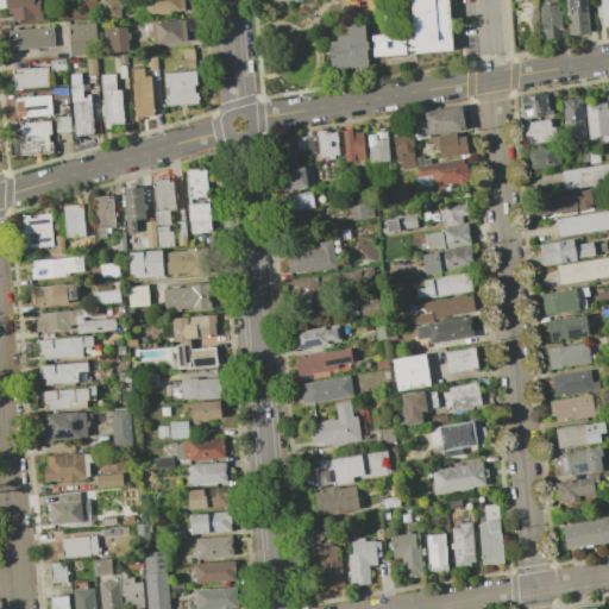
[(5,0),(38,0),(41,19),(10,22),(8,7),(6,7),(5,0)]
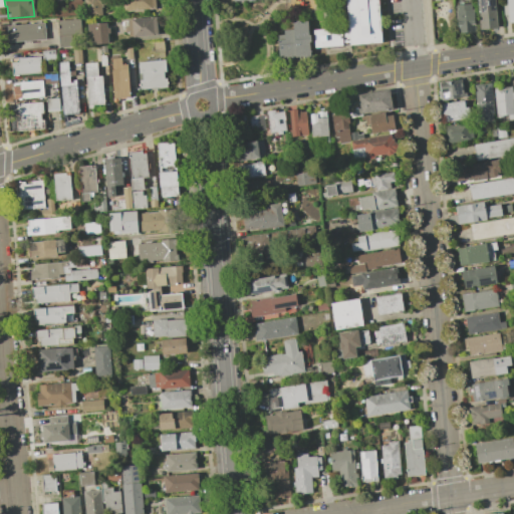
[(103,0),(104,4),(102,4),(102,7),(101,7),(101,18),(85,19),(83,0),(103,0)]
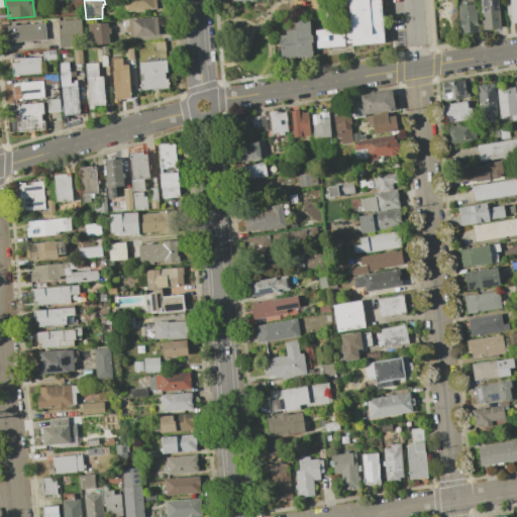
[(154,0),(156,8),(123,10),(122,0),(154,0)]
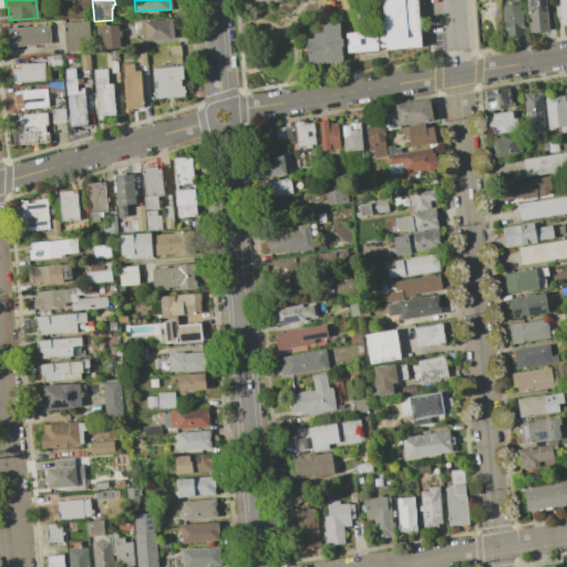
[(348,53),(423,47),(418,0),(382,0),(385,30),(347,33),(348,53)]
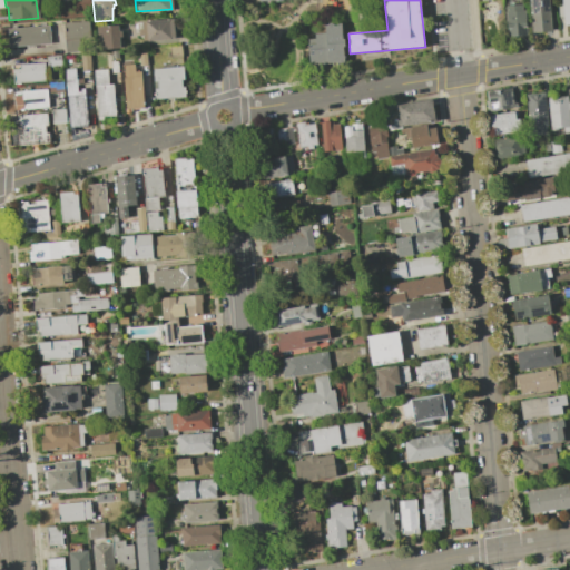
[(547,0),(550,31),(530,32),(527,0),(547,0)]
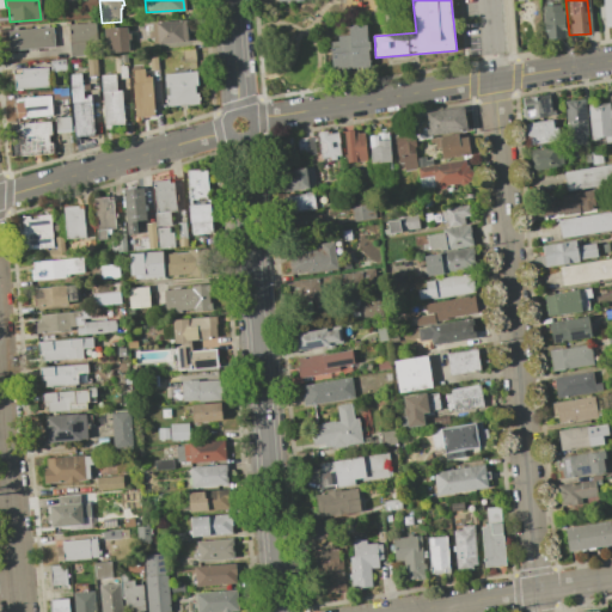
[(603,5),(601,0),(611,0),(611,25),(605,26),(604,18),(599,18),(598,6),(603,5)]
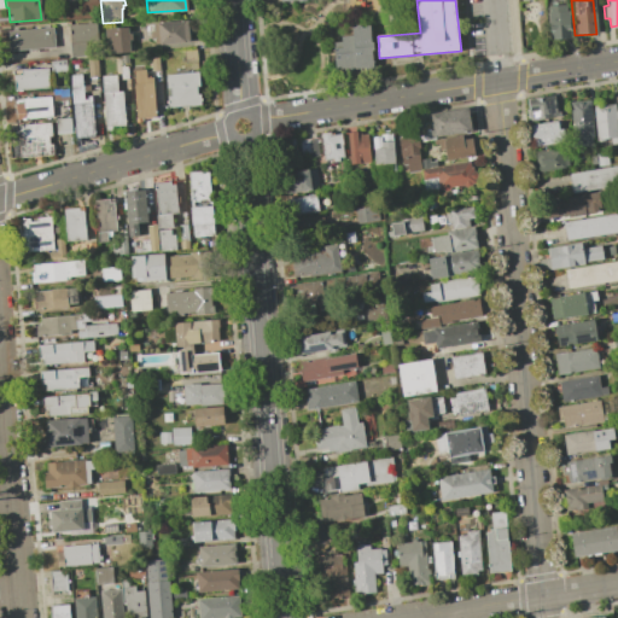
[(546,6),(565,5),(566,11),(567,11),(570,39),(549,40),(546,6)]
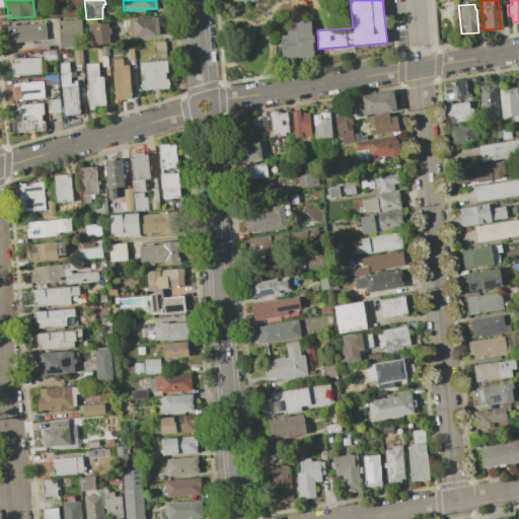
[(157,17),(158,35),(133,38),(132,18),(157,17)]
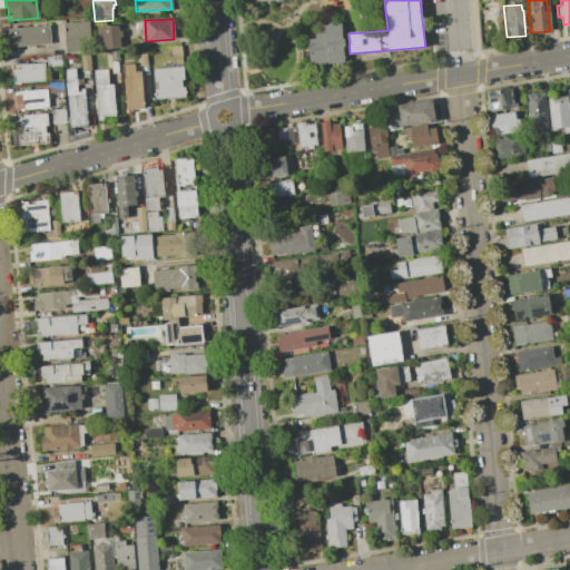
[(62,22),(79,21),(79,20),(82,20),(82,21),(88,20),(89,37),(78,38),(79,51),(65,52),(62,22)]
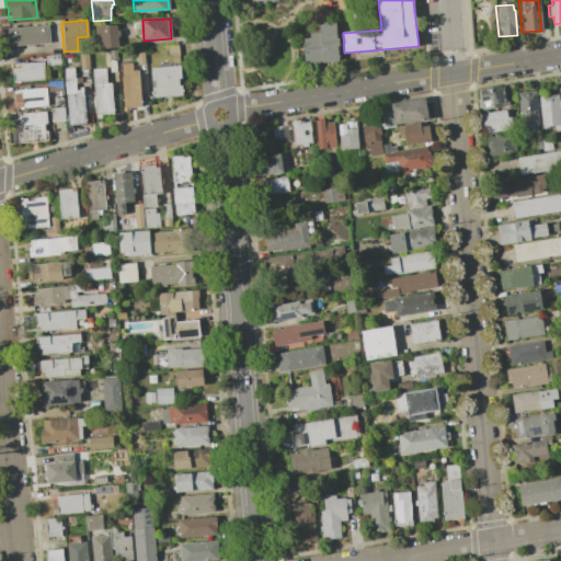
[(309,37),(308,32),(318,32),(317,23),(325,22),(325,24),(329,24),(329,22),(333,22),(335,38),(338,37),(339,45),(336,45),(338,60),(336,60),(336,61),(324,63),(323,61),(319,61),(319,63),(313,64),(313,61),(304,63),(301,38),(309,37)]
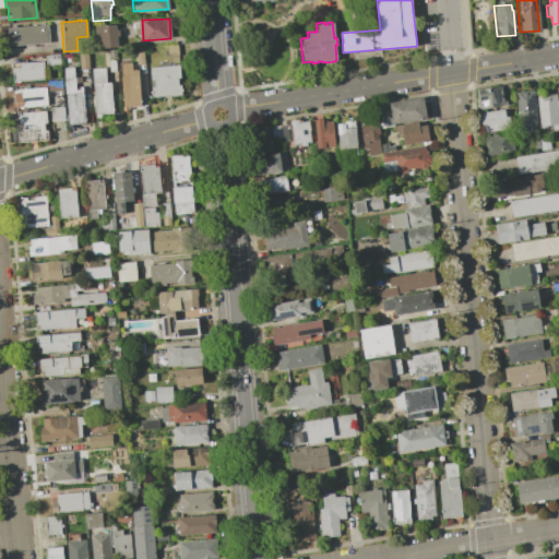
[(47,24),(49,43),(8,46),(7,27),(47,24)]
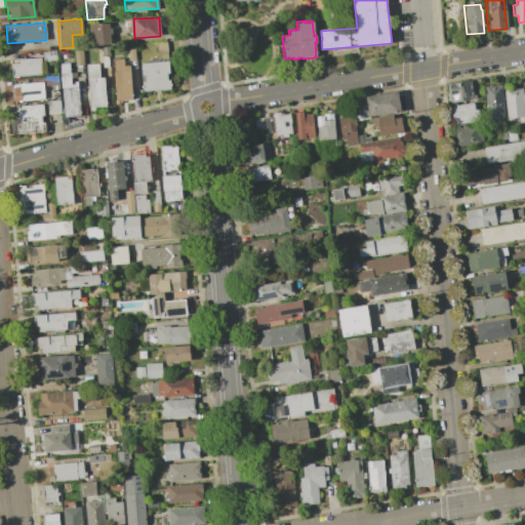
[(108,23),(110,43),(90,45),(88,25),(108,23)]
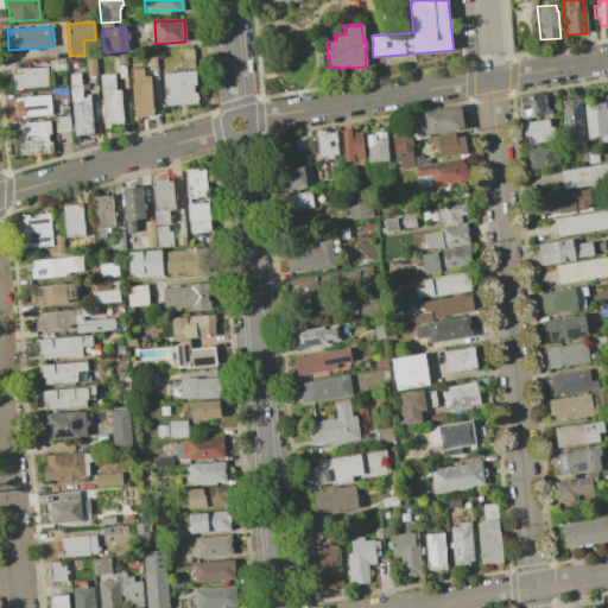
[(192,48),(192,61),(181,61),(179,49),(192,48)]
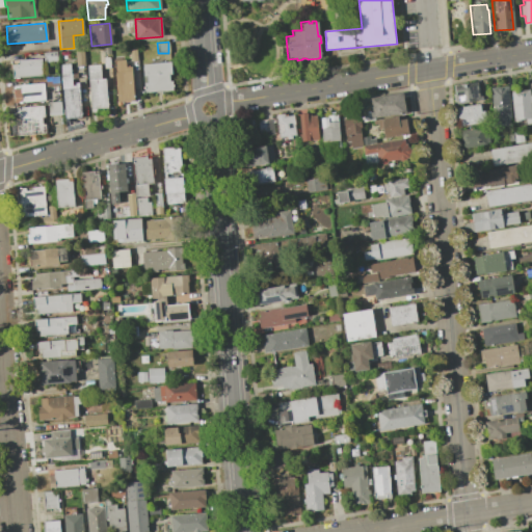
[(74,50),(82,49),(84,65),(75,67),(74,50)]
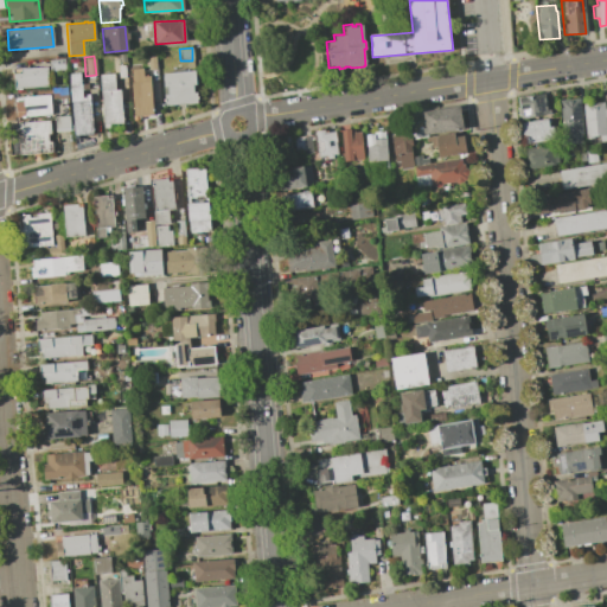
[(155,56),(157,69),(148,70),(147,56),(155,56)]
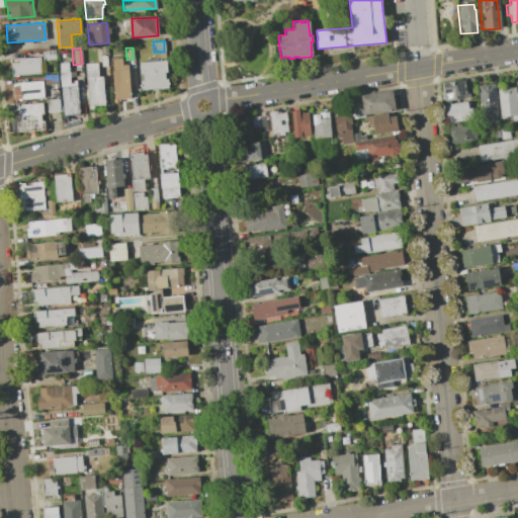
[(54,50),(55,60),(41,61),(40,51),(54,50)]
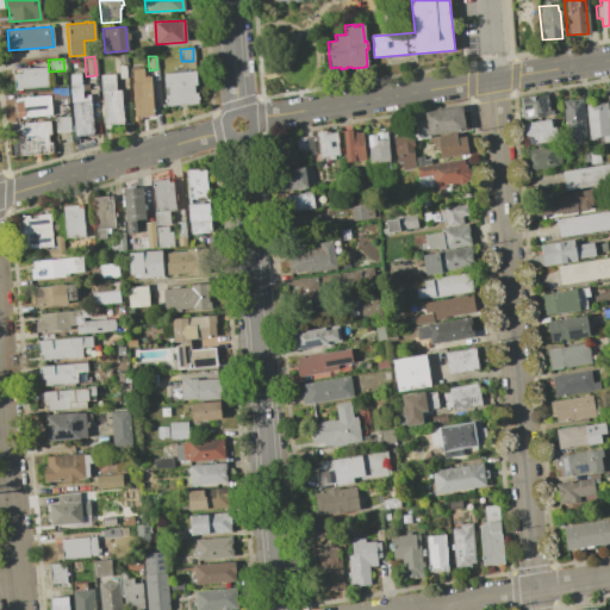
[(20,73),(20,69),(47,67),(48,86),(14,88),(13,74),(20,73)]
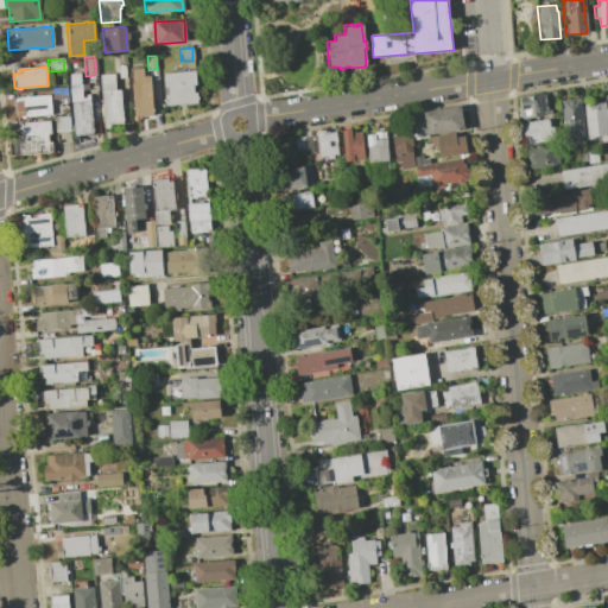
[(149,76),(152,114),(133,116),(130,69),(141,68),(143,76),(149,76)]
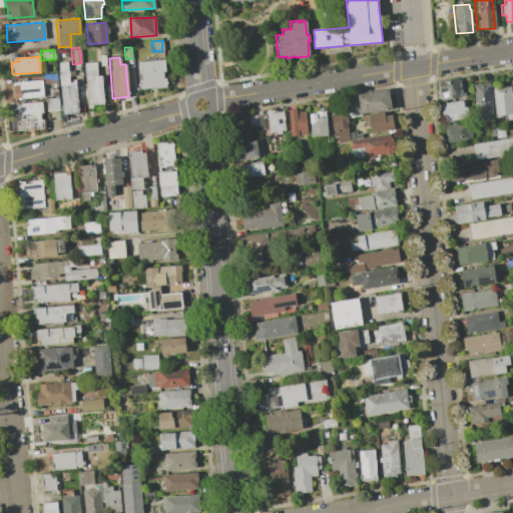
[(164,59),(165,71),(162,71),(163,78),(166,78),(166,81),(167,81),(167,83),(166,83),(166,87),(140,89),(139,86),(138,86),(138,83),(139,83),(139,79),(142,79),(141,72),(138,73),(137,61),(164,59)]
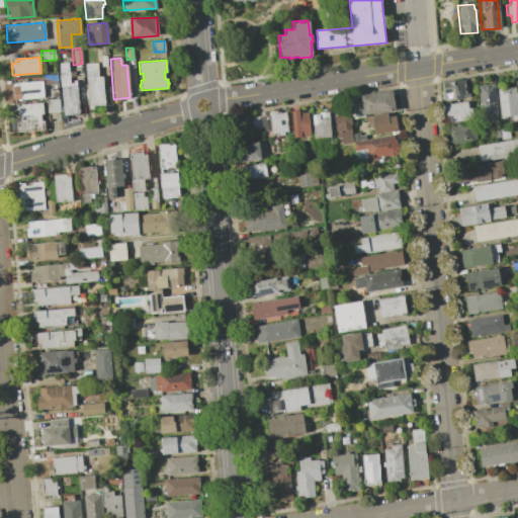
[(67,62),(68,71),(74,71),(75,76),(69,77),(69,83),(72,83),(72,80),(76,80),(76,84),(76,89),(78,114),(62,115),(58,63),(67,62)]
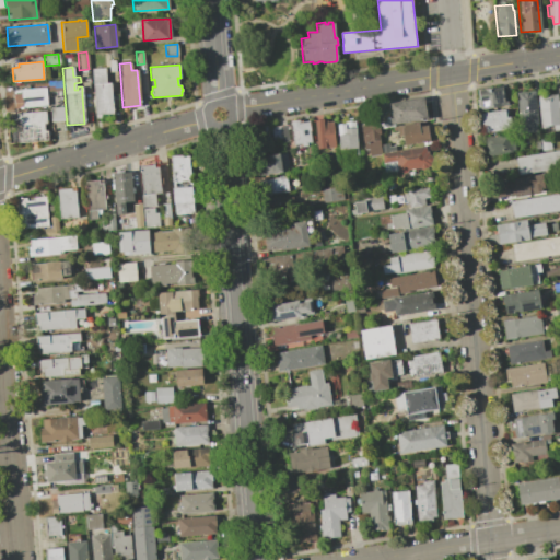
[(105,67),(106,82),(111,82),(113,113),(100,114),(101,117),(96,117),(92,68),(105,67)]
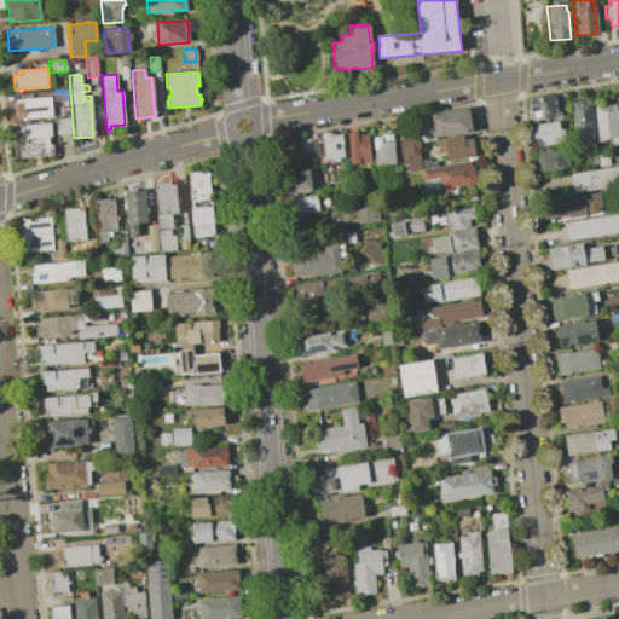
[(67,88),(68,99),(52,100),(52,90),(67,88)]
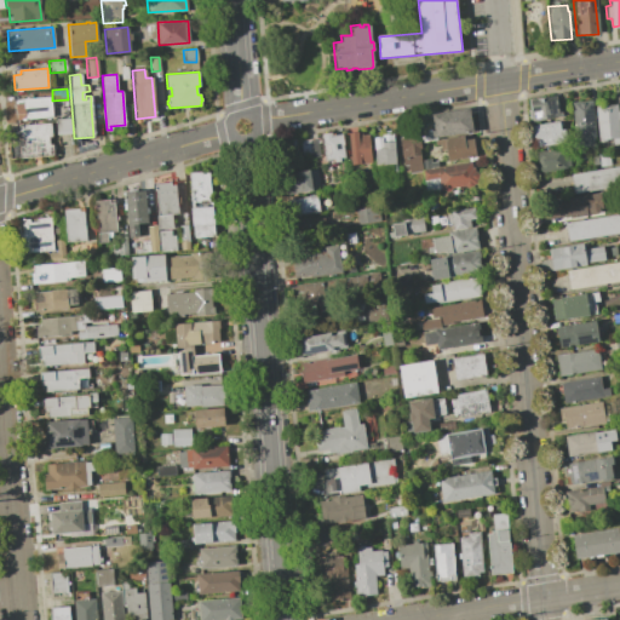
[(538,96),(538,98),(555,95),(557,108),(558,107),(561,116),(537,121),(535,116),(532,116),(528,98),(538,96)]
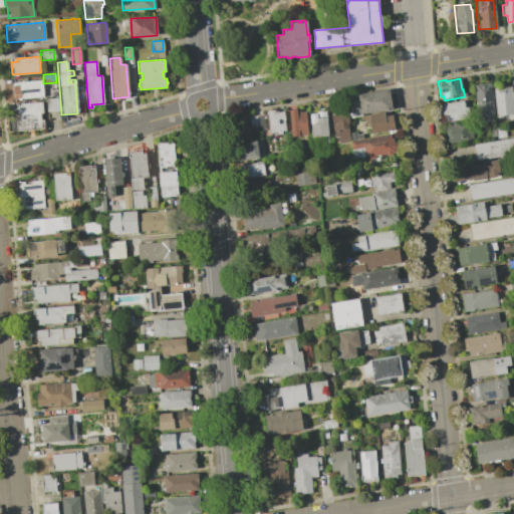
[(18,85),(18,81),(41,79),(43,97),(14,99),(13,89),(11,90),(11,85),(18,85)]
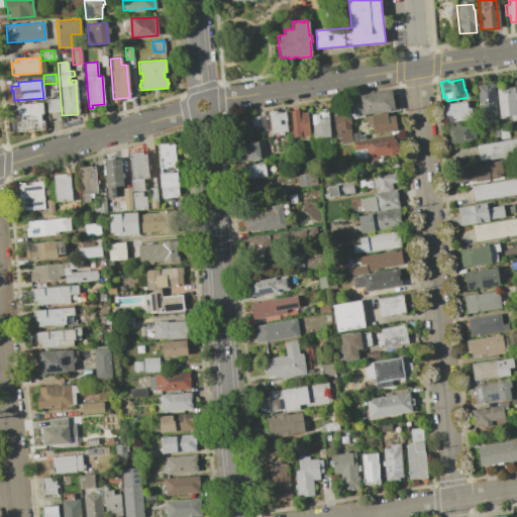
[(492,83),(495,113),(494,113),(495,121),(480,123),(476,85),(492,83)]
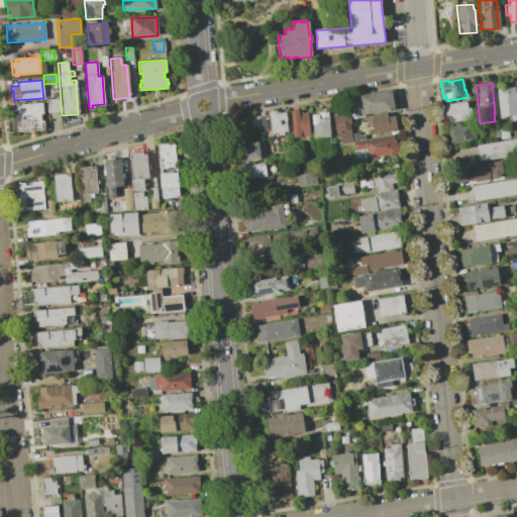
[(513,86),(514,93),(516,92),(516,99),(514,99),(516,120),(511,120),(510,115),(505,116),(505,118),(499,118),(495,88),(513,86)]
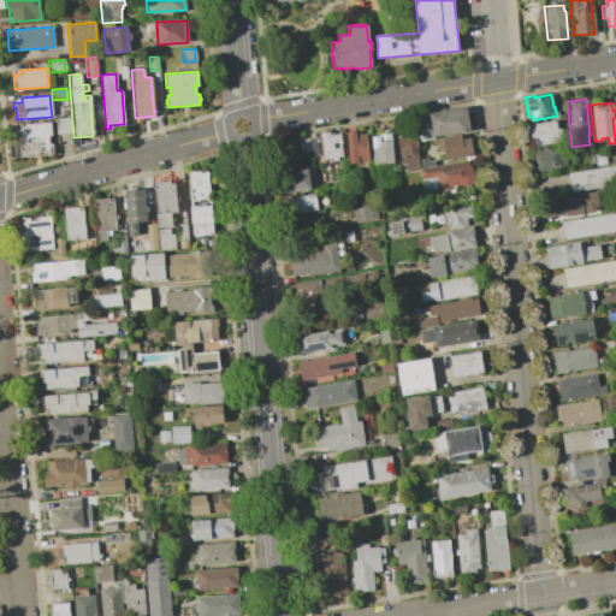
[(430,128),(427,112),(465,106),(468,131),(432,136),(432,138),(422,140),(420,129),(430,128)]
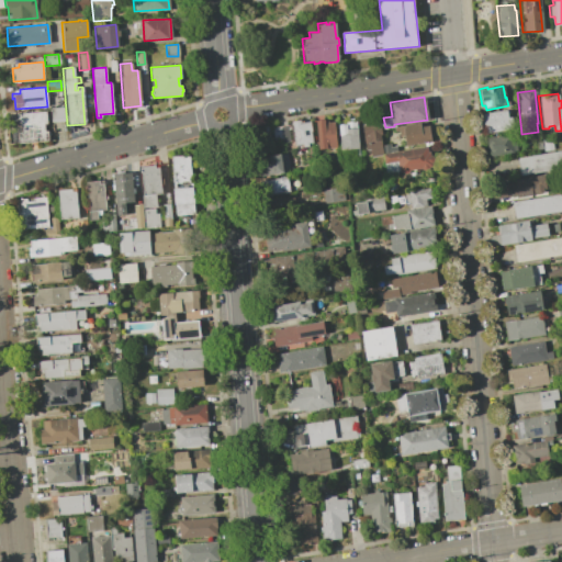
[(63,107),(64,121),(51,122),(49,108),(63,107)]
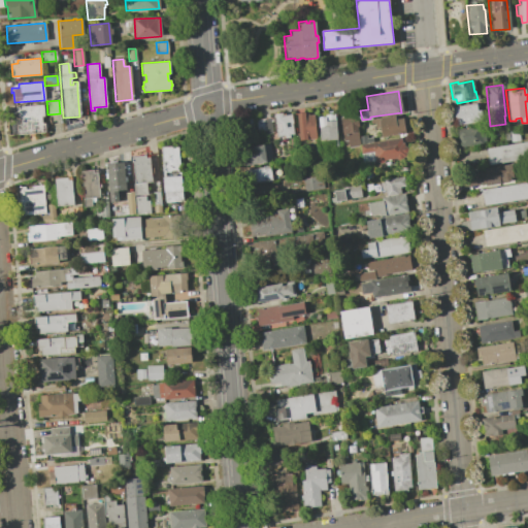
[(474,103),(475,110),(480,109),(482,121),(455,124),(452,106),(474,103)]
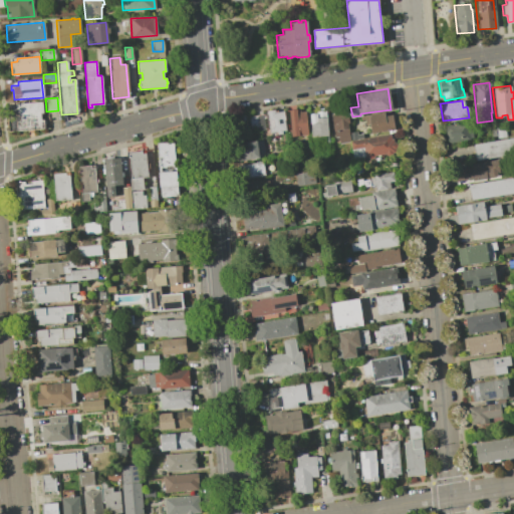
[(15,103),(41,101),(42,112),(40,112),(40,119),(43,119),(44,129),(17,131),(17,121),(19,121),(18,114),(15,114),(15,103)]
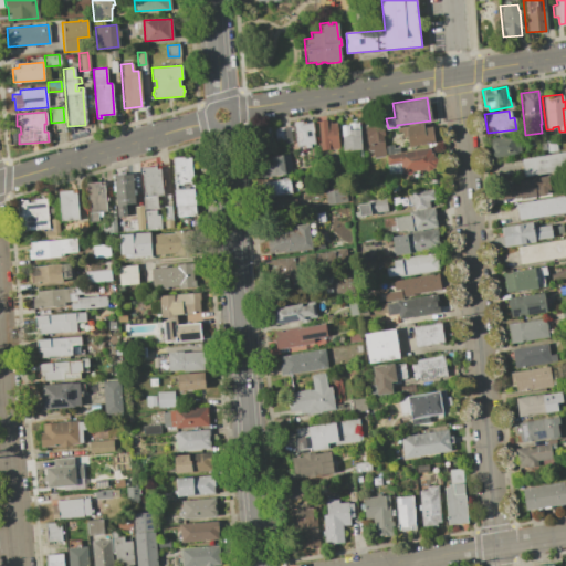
[(347,125),(347,123),(350,123),(350,119),(355,118),(356,122),(358,122),(360,149),(343,150),(339,125),(347,125)]
